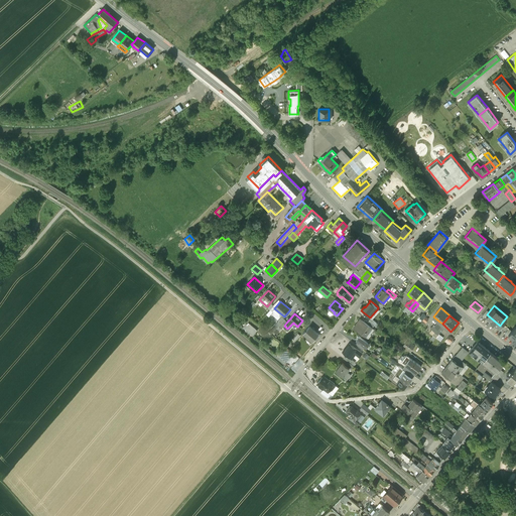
[(282,316),(278,320),(278,321),(274,326),(277,328),(279,326),(285,319),(282,316)]
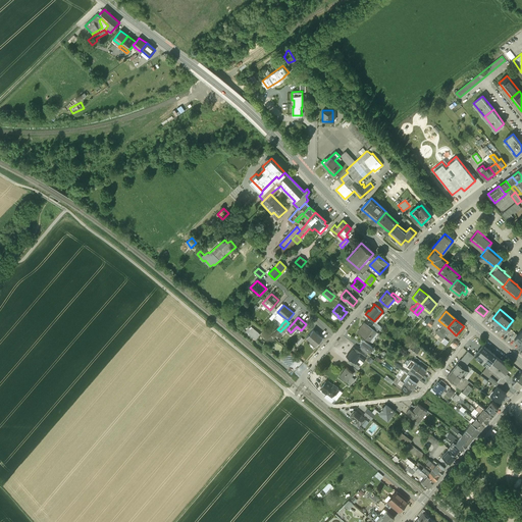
[(371,326),(364,321),(357,331),(367,340),(375,329),(371,326)]
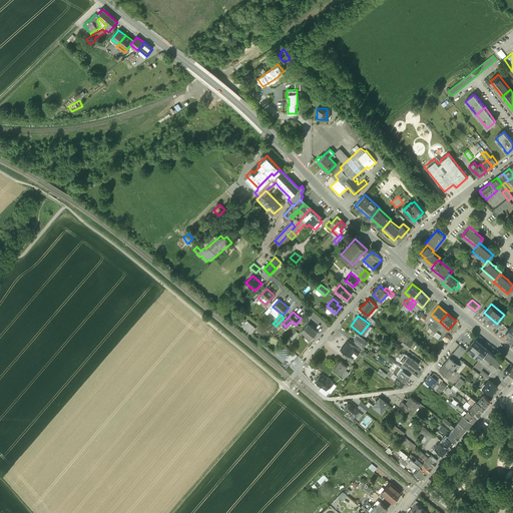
[(284,318),(278,324),(280,327),(283,324),(286,320),(284,318)]
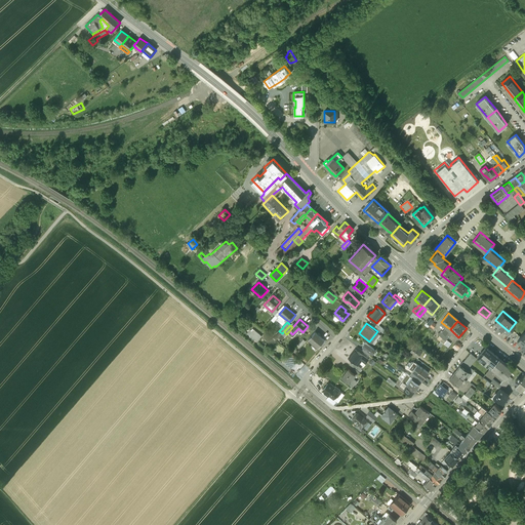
[(259,333),(253,329),(252,331),(250,329),(249,331),(248,330),(247,333),(255,339),(259,333)]
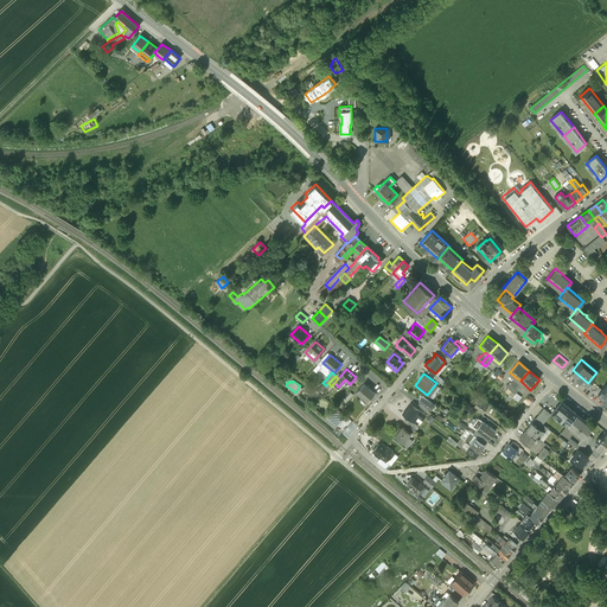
[(374,393),(364,384),(357,391),(363,396),(359,400),(364,404),(368,401),(374,393)]
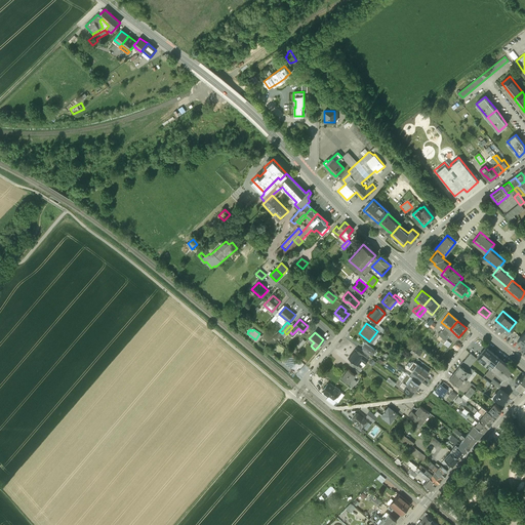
[(376,351),(366,342),(363,348),(364,349),(371,354),(373,355),(376,351)]
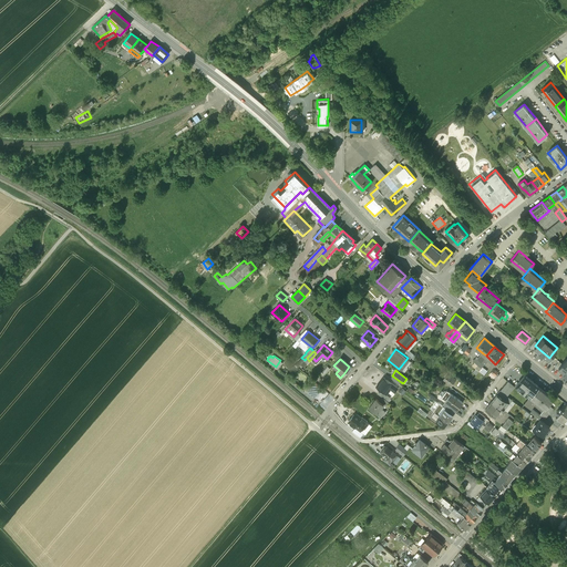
[(456,379),(447,372),(442,380),(451,387),(456,379)]
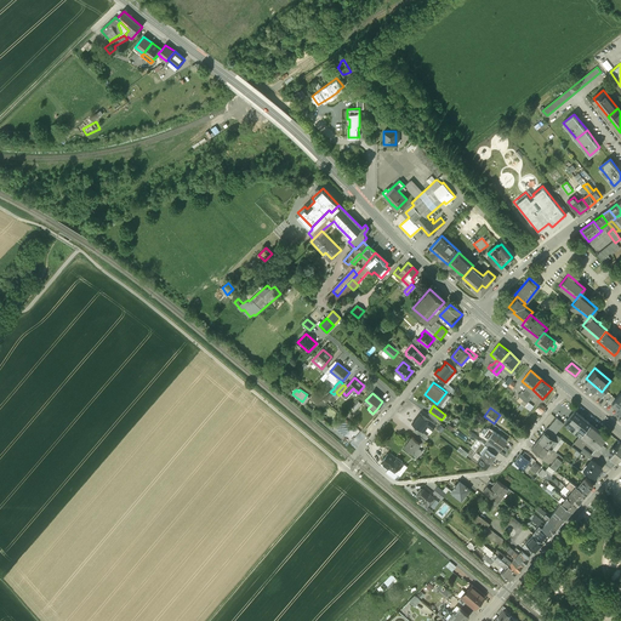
[(590,423),(574,410),(565,422),(570,426),(569,427),(576,433),(577,432),(581,434),(590,423)]
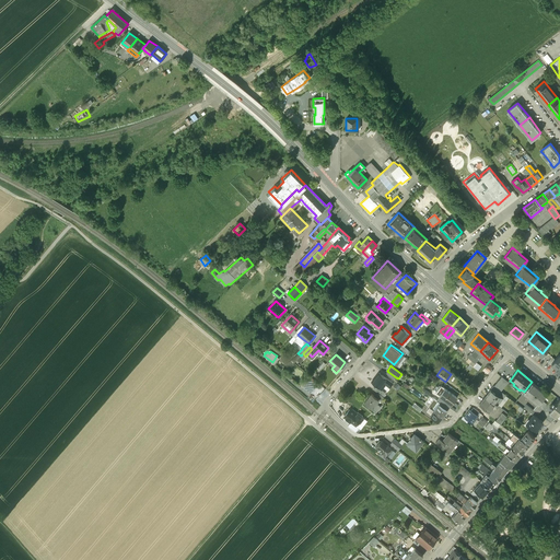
[(378,373),(371,382),(375,385),(380,388),(386,378),(378,373)]
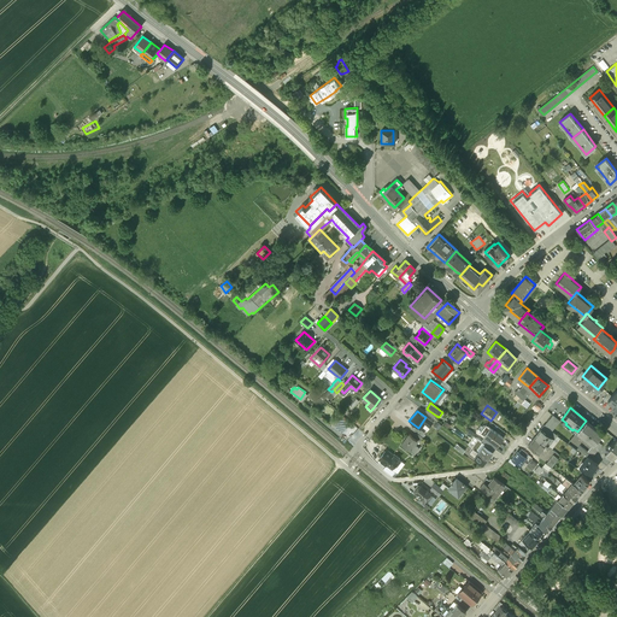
[(553,415),(545,425),(552,432),(560,421),(553,415)]
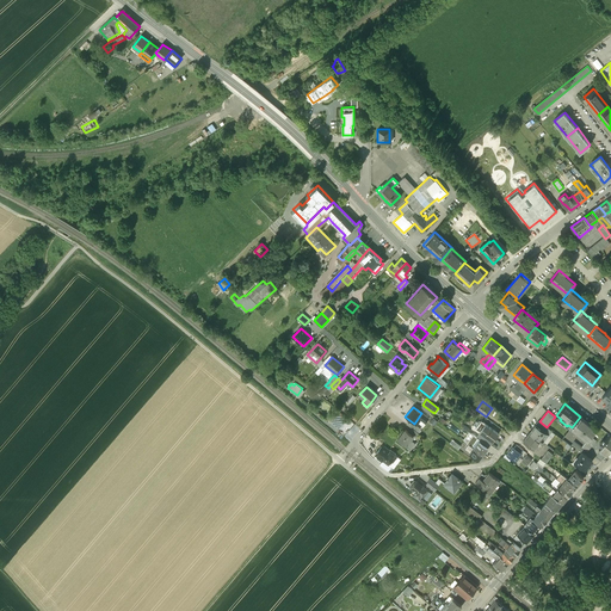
[(339,412),(329,423),(338,430),(347,419),(339,412)]
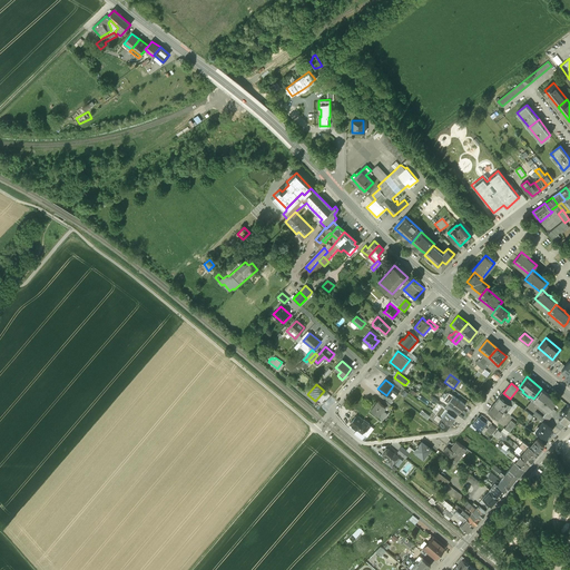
[(557,401),(541,389),(533,399),(548,411),(551,406),(557,401)]
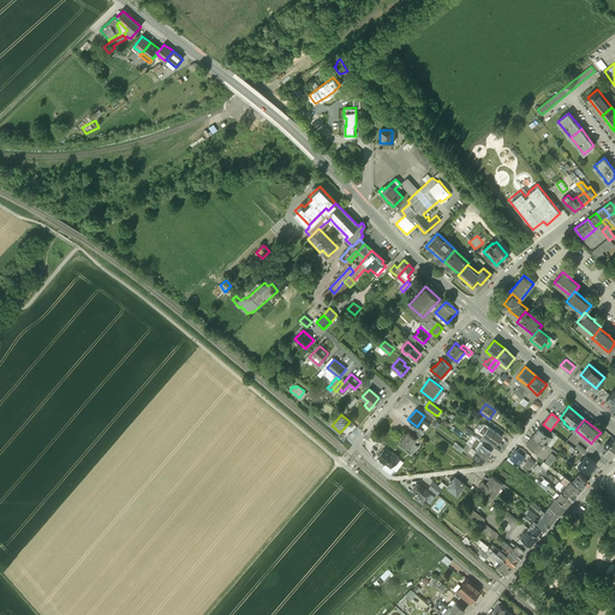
[(502,436),(490,428),(488,429),(489,430),(485,435),(488,437),(496,445),(502,436)]
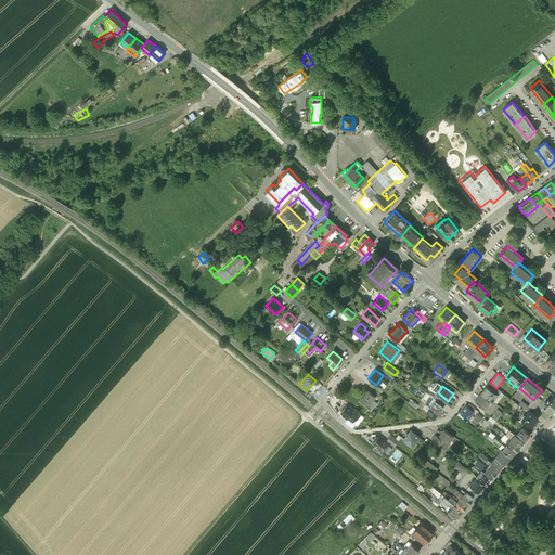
[(487,386),(481,392),(490,399),(495,392),(487,386)]
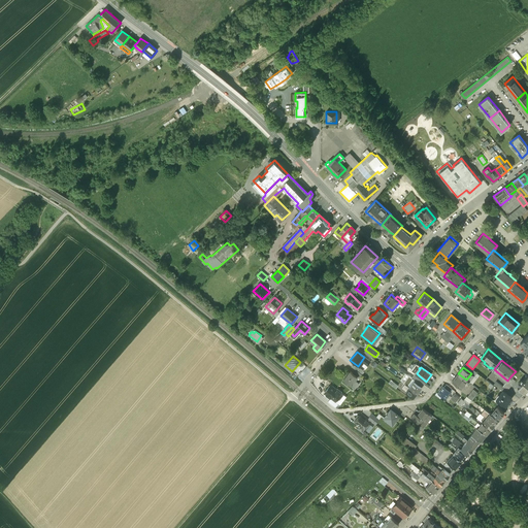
[(354,374),(350,371),(343,380),(355,389),(355,388),(358,384),(359,384),(355,380),(357,377),(354,374)]
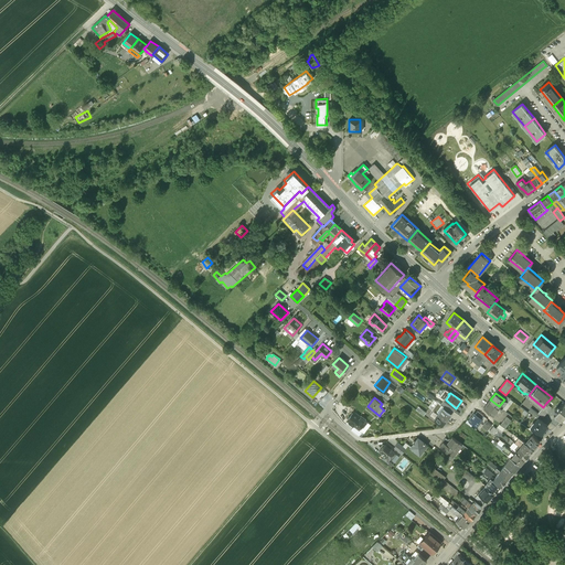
[(499,406),(490,400),(484,408),(494,416),(500,407),(499,406)]
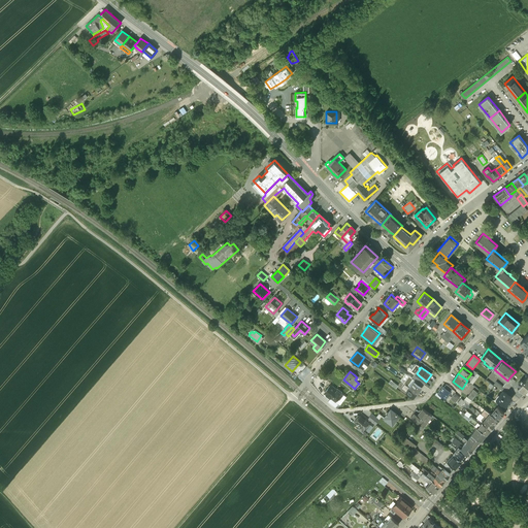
[(426,382),(419,375),(417,378),(424,385),(426,382)]
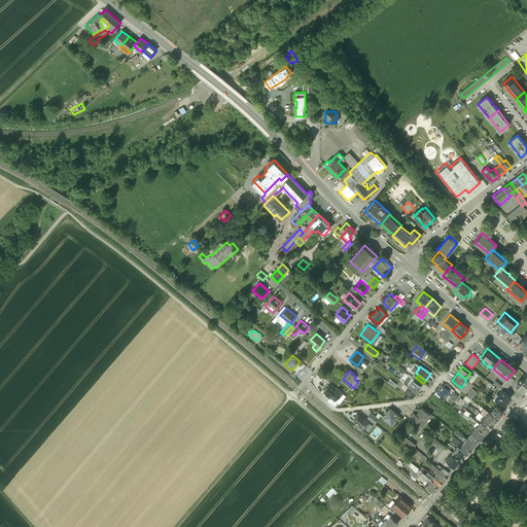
[(526,375),(517,387),(523,392),(526,388),(526,387),(526,375)]
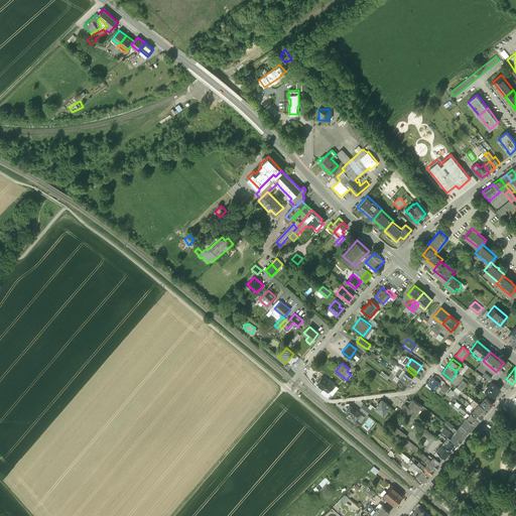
[(496,372),(492,378),(493,379),(496,381),(504,372),(499,368),(496,372)]
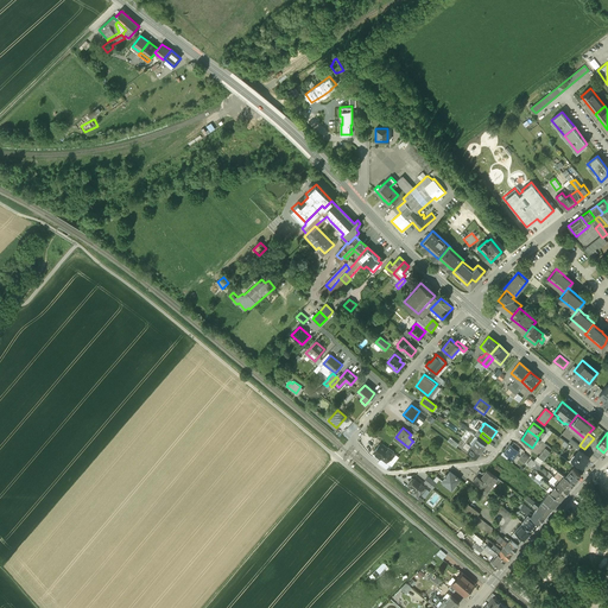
[(474,443),(467,436),(463,439),(467,443),(472,447),(474,443)]
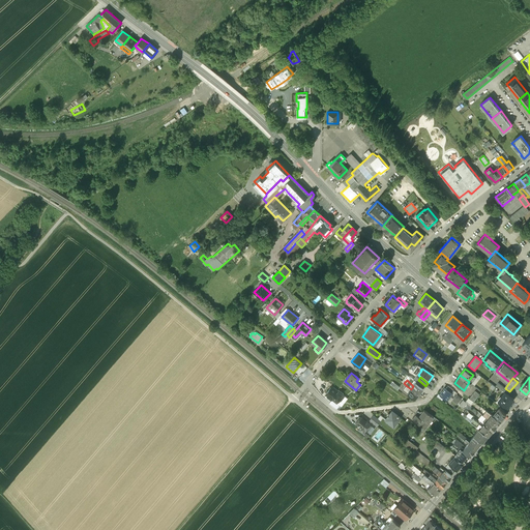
[(423,388),(416,383),(413,386),(411,389),(418,394),(419,394),(423,388)]
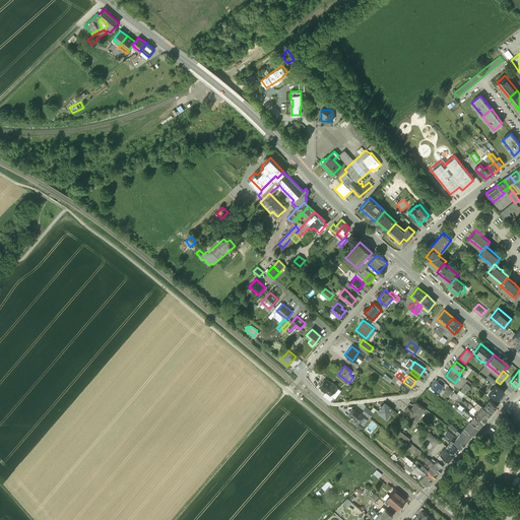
[(496,381),(489,376),(486,379),(495,385),(497,382),(496,381)]
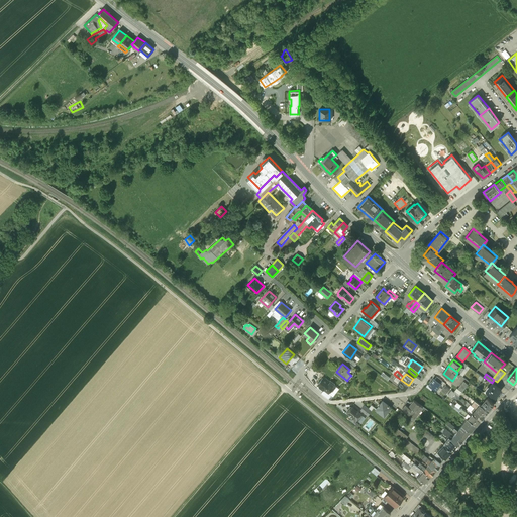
[(401,380),(397,377),(395,380),(399,383),(398,385),(405,390),(408,385),(401,380)]
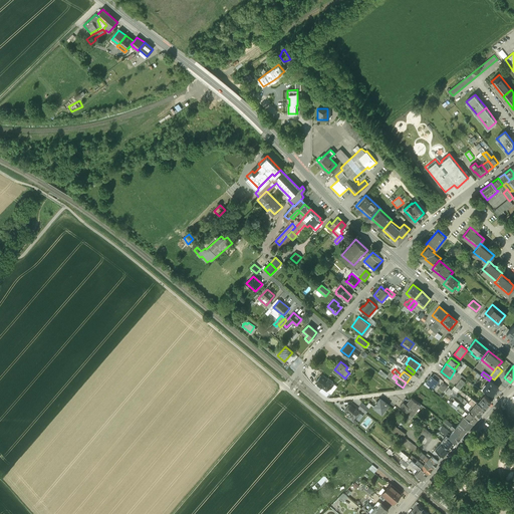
[(433,376),(432,375),(426,382),(433,388),(434,389),(439,381),(438,380),(433,376)]
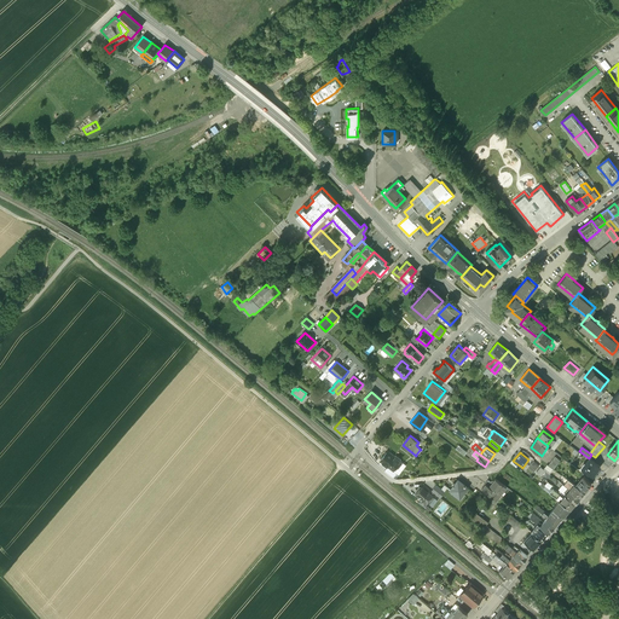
[(394,457),(389,453),(386,453),(380,461),(387,467),(392,472),(393,470),(395,467),(397,467),(399,467),(401,464),(400,462),(401,461),(395,456),(394,457)]
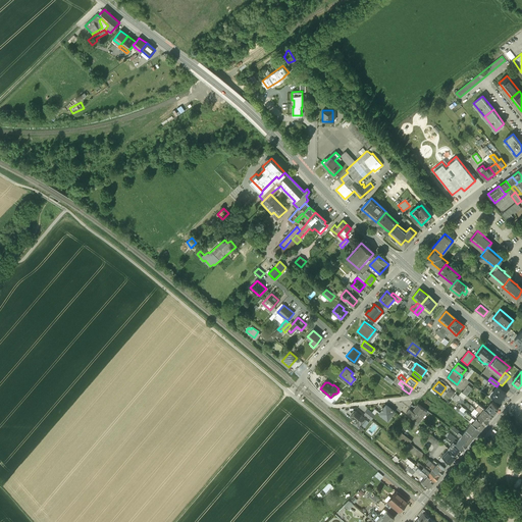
[(468,385),(462,393),(467,396),(472,388),(468,385)]
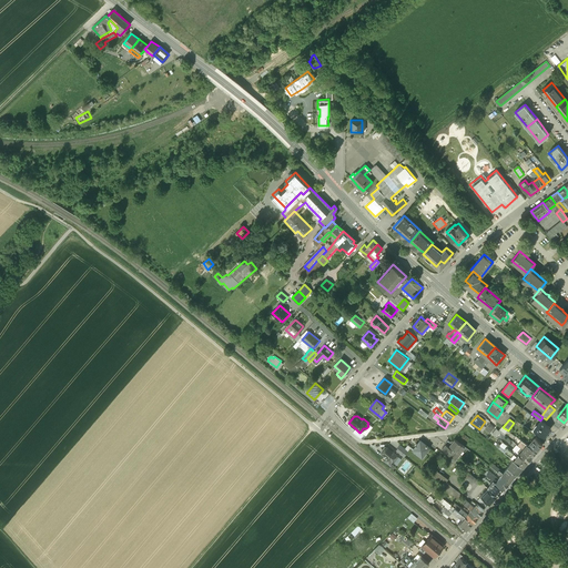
[(541,421),(535,429),(544,436),(548,430),(545,427),(547,424),(541,421)]
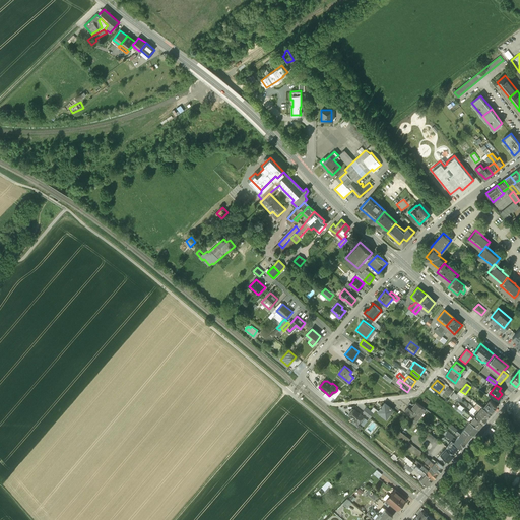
[(453,391),(449,387),(445,392),(449,396),(453,391)]
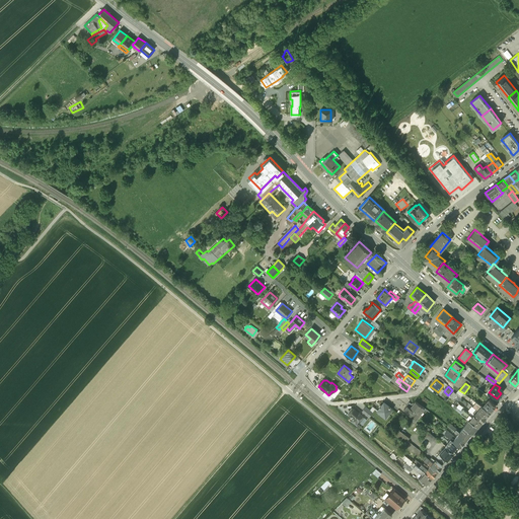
[(328,395),(324,391),(322,394),(329,400),(332,396),(329,394),(328,395)]
